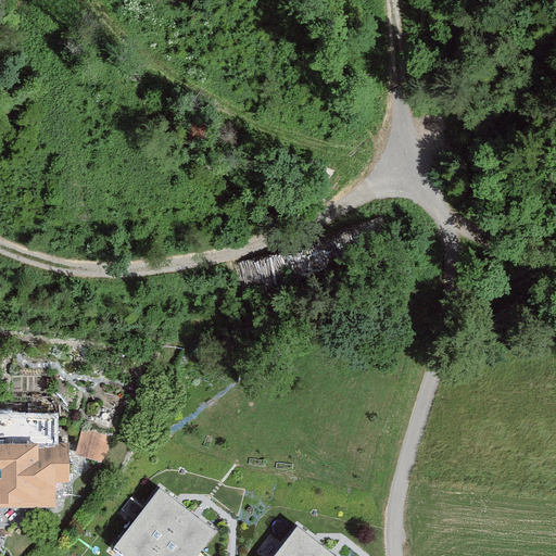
[(30,413),(61,411),(61,395),(29,396),(30,413)]
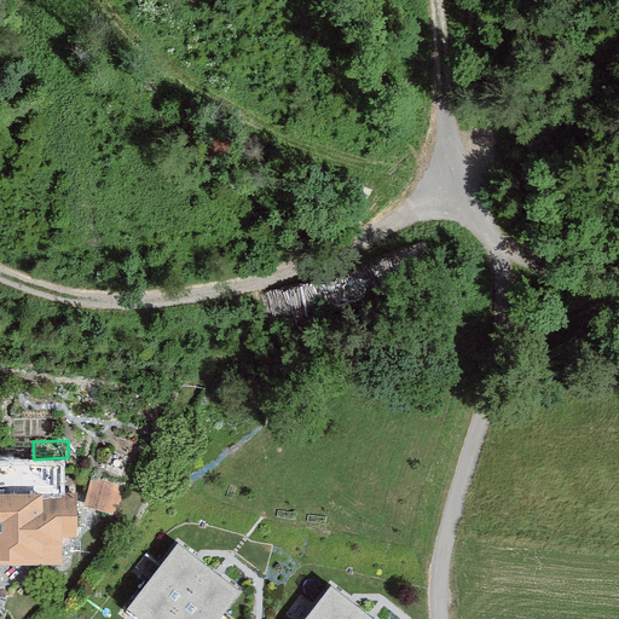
[(58,464),(0,464),(0,563),(61,563),(61,533),(75,533),(75,497),(59,497),(58,464)]
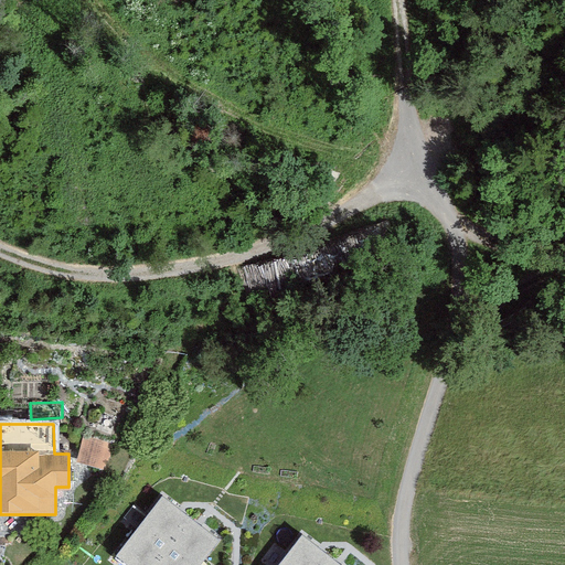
[(112,447),(85,439),(78,461),(105,469),(112,447)]
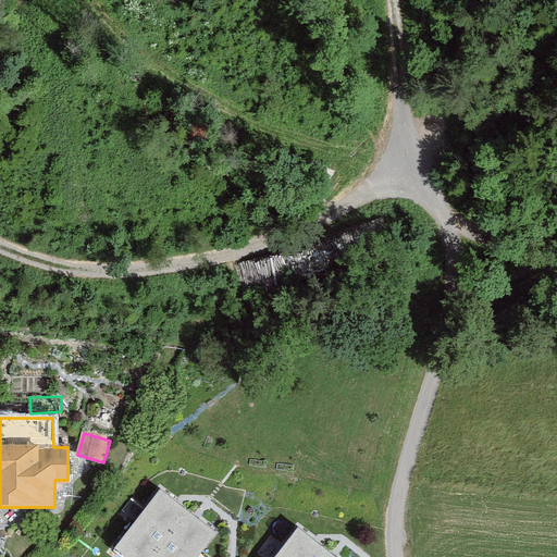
[(197,556),(214,532),(156,491),(112,553),(119,556),(197,556)]
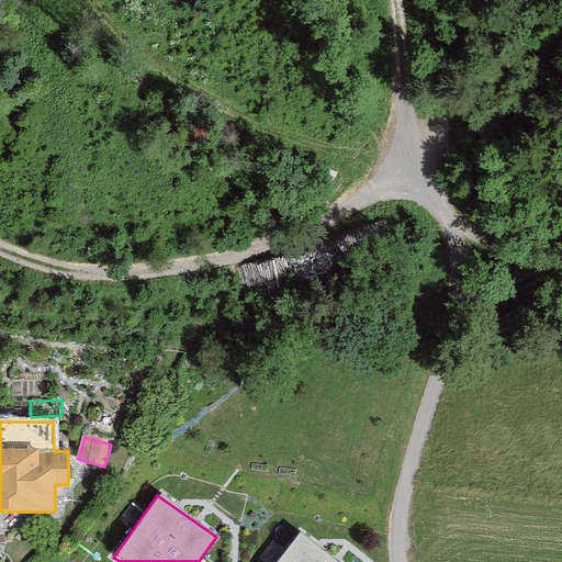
[(337,561),(300,532),(276,561),(337,561)]
